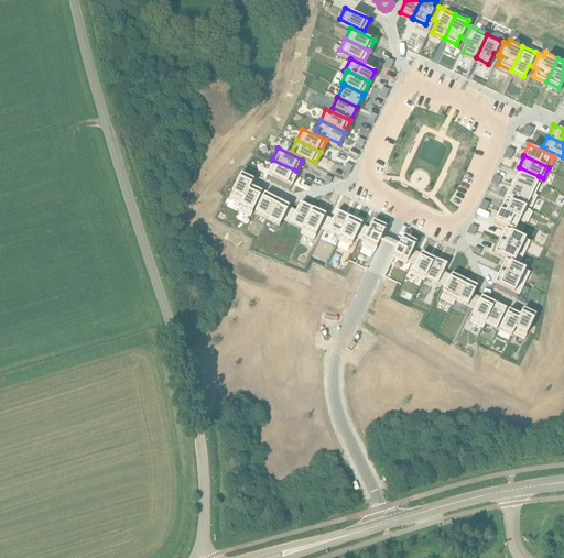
[(272,160),(267,171),(268,171),(273,174),(279,176),(285,179),(291,182),(291,183),(296,171),(272,160)]
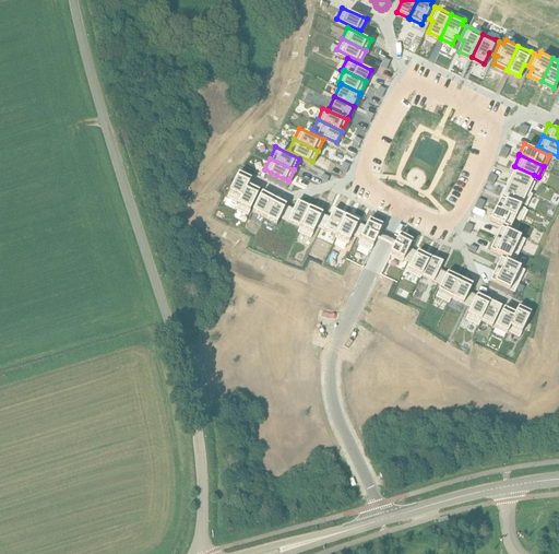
[(512,168),(508,179),(530,190),(535,179),(533,178),(534,175),(514,166),(512,168)]
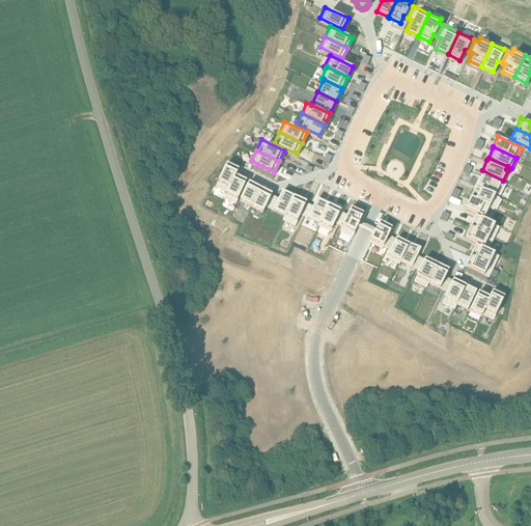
[(226,160),(216,184),(226,189),(227,189),(234,172),(235,172),(239,166),(226,160)]
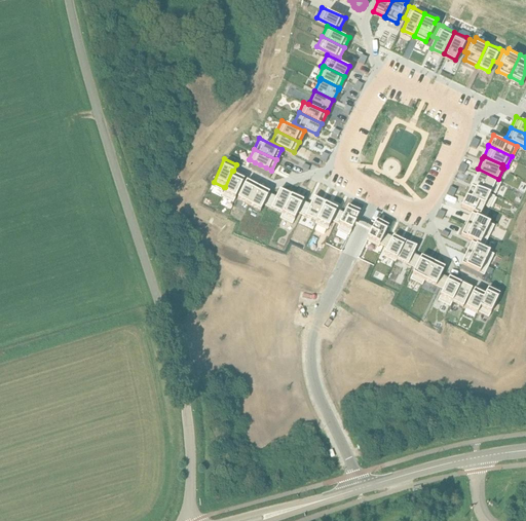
[(473,180),(472,182),(490,190),(491,188),(495,190),(500,180),(498,179),(478,169),(473,180)]
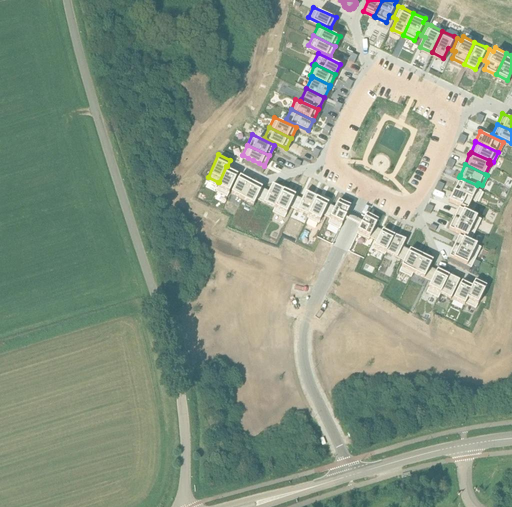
[(218,182),(215,188),(227,193),(237,171),(227,166),(226,166),(219,182),(218,182)]
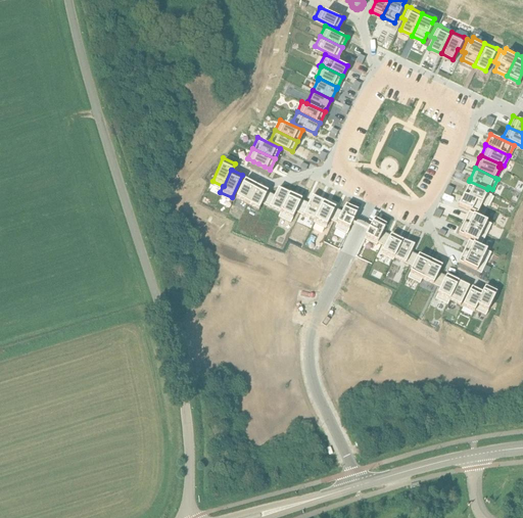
[(245,176),(236,194),(247,199),(256,181),(245,176)]
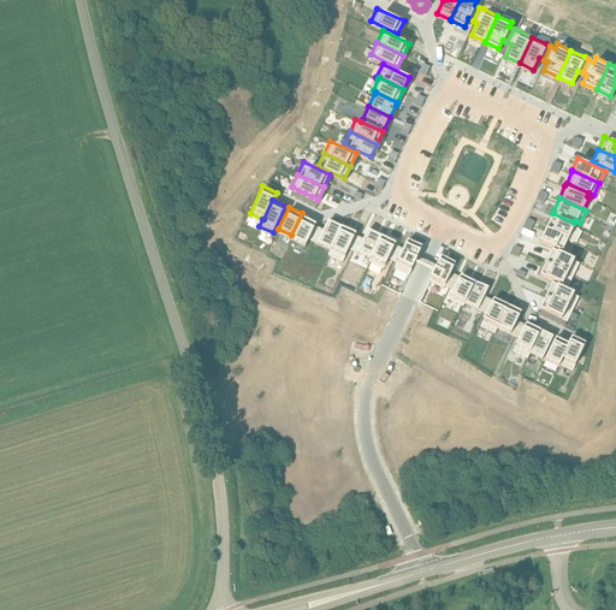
[(302,213),(291,235),(304,242),(308,234),(313,236),(320,223),(315,220),(302,213)]
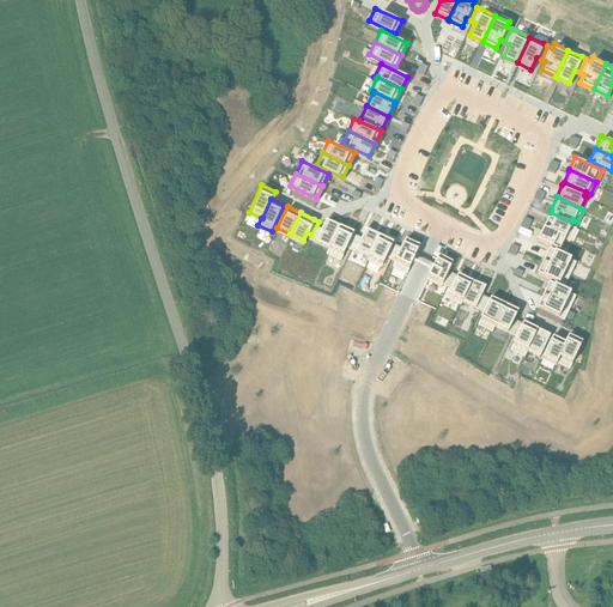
[(544,224),(565,235),(564,235),(570,238),(576,225),(571,222),(550,212),(544,224)]
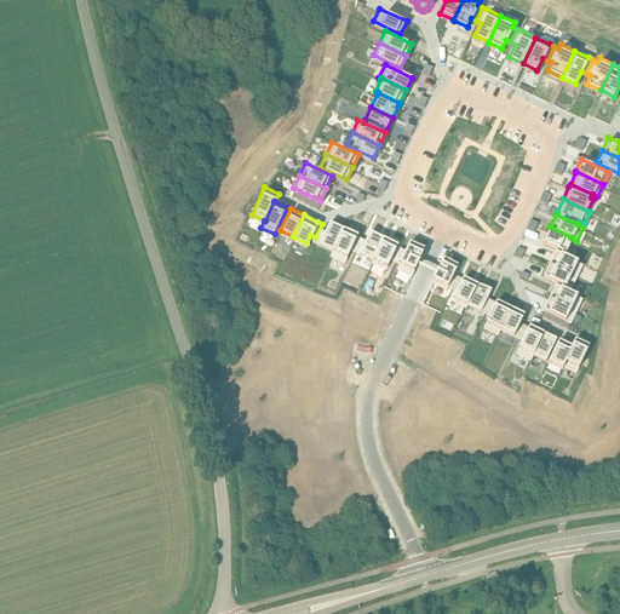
[(322,224),(315,237),(332,246),(333,246),(344,224),(329,218),(326,225),(322,224)]
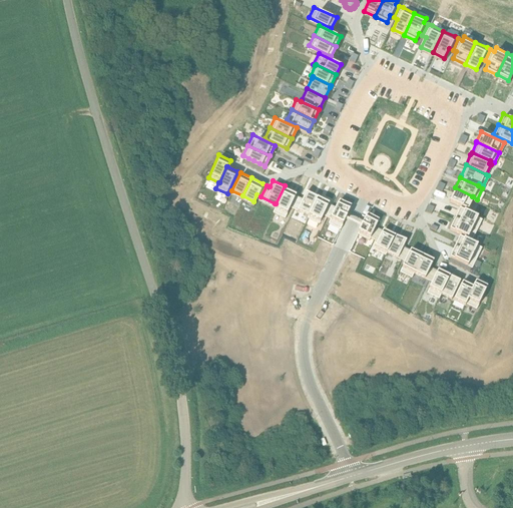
[(275,203),(273,208),(285,213),(290,203),(294,204),(300,193),(296,191),(285,185),(276,203),(275,203)]
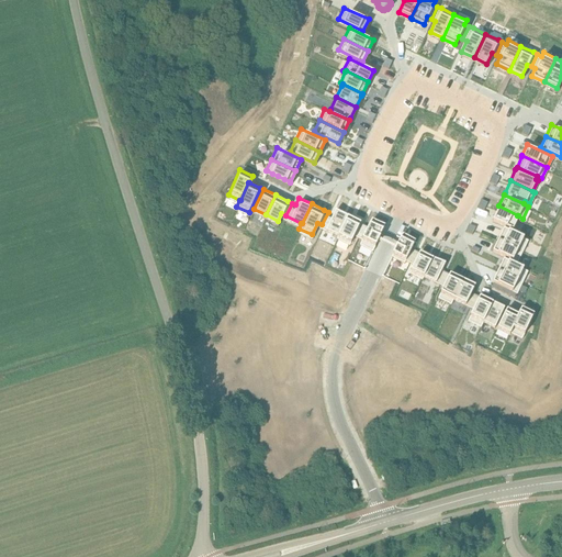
[(498,205),(492,218),(513,226),(517,215),(518,215),(498,205)]
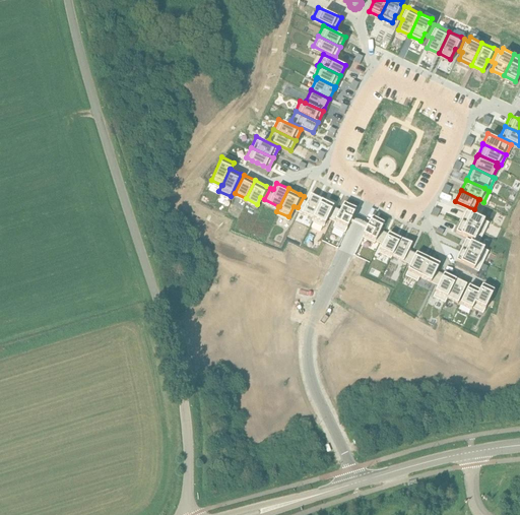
[(304,196),(298,207),(313,214),(322,196),(310,191),(307,198),(304,196)]
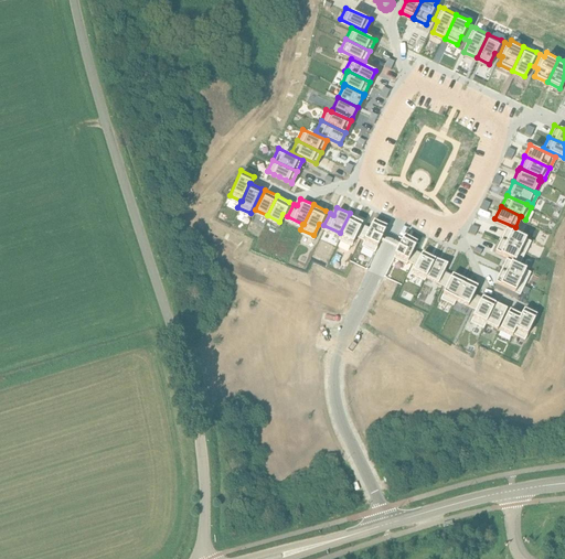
[(340,233),(339,236),(352,242),(356,233),(360,235),(366,222),(360,219),(361,218),(350,213),(340,233)]
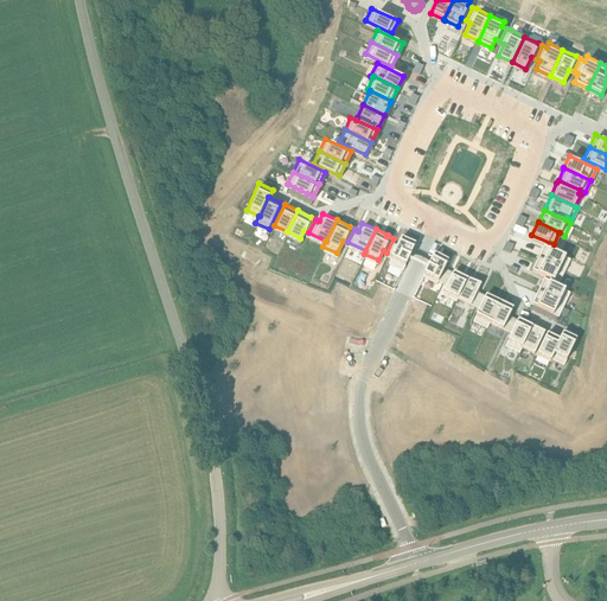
[(394,238),(387,253),(391,254),(389,260),(394,262),(403,267),(408,256),(408,255),(415,240),(401,232),(397,241),(394,238)]
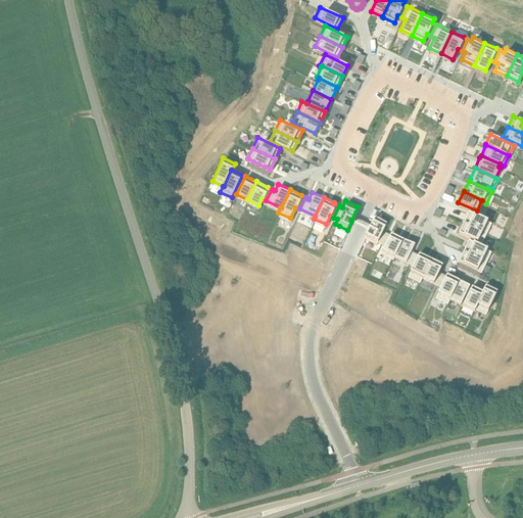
[(468,209),(463,220),(486,231),(491,221),(468,209)]
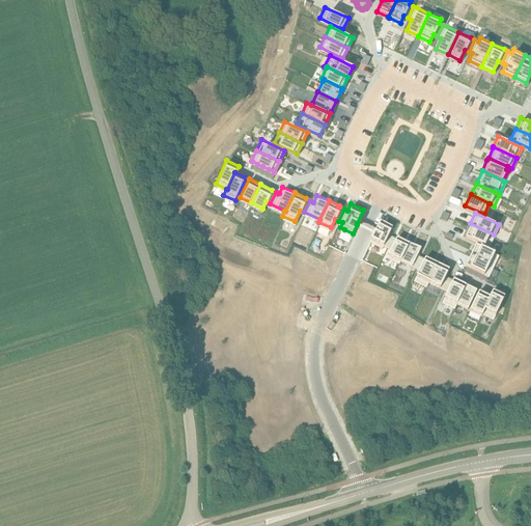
[(380,218),(369,239),(382,245),(384,242),(387,244),(393,232),(389,230),(392,223),(380,218)]
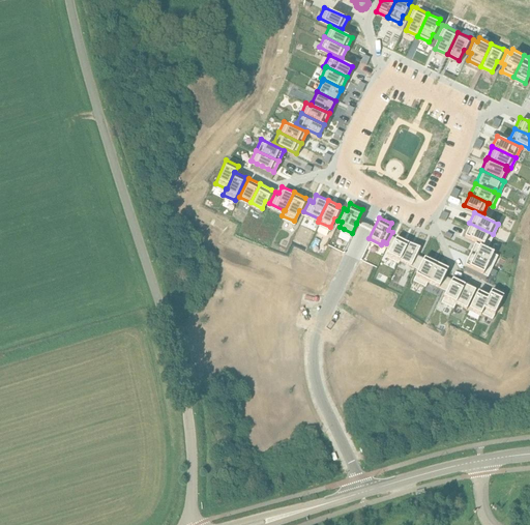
[(469,223),(465,234),(488,245),(493,234),(469,223)]
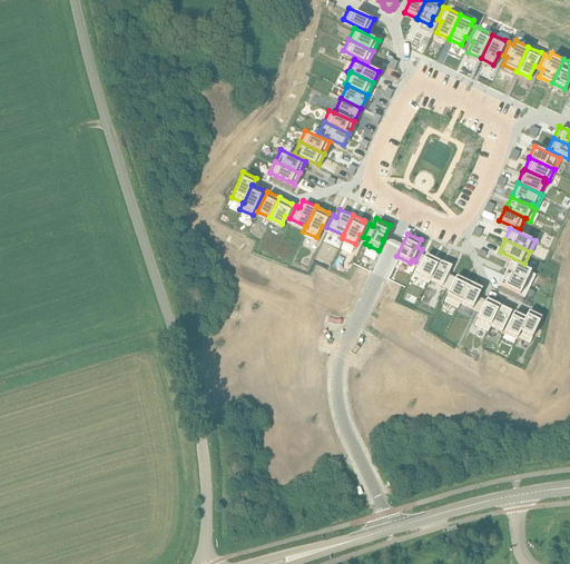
[(420,264),(415,273),(429,279),(430,277),(429,277),(439,256),(425,250),(422,249),(415,261),(420,264)]
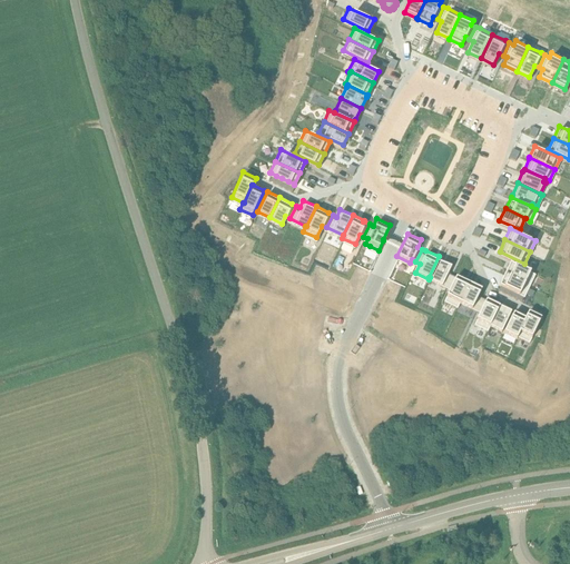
[(439,256),(429,277),(430,277),(445,285),(452,271),(448,269),(451,263),(439,256)]
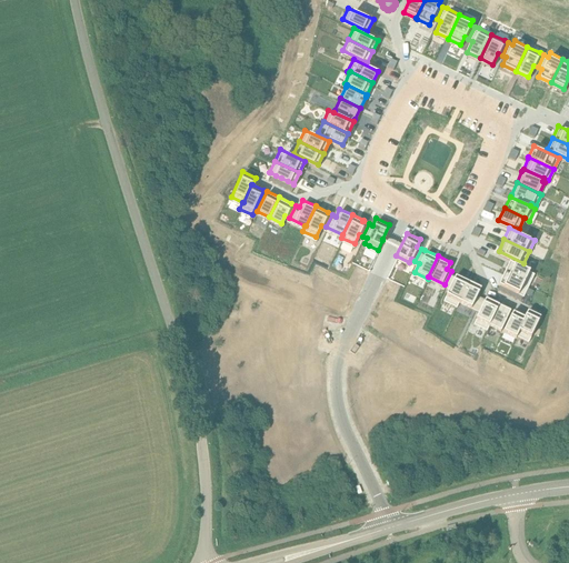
[(509,259),(503,270),(529,282),(535,271),(509,259)]
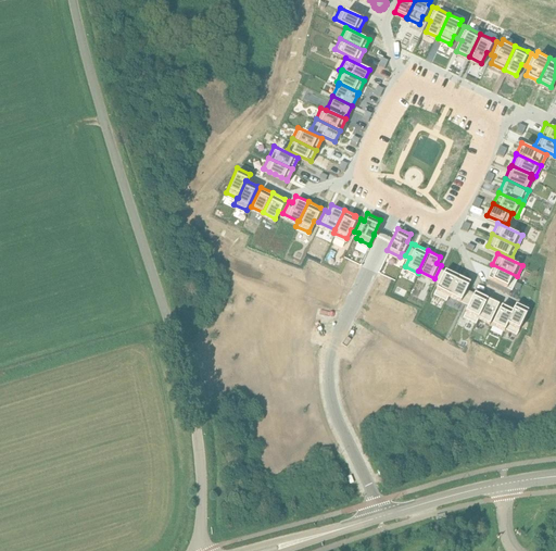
[(492,264),(487,276),(488,276),(493,278),(500,282),(505,284),(510,287),(512,287),(517,276),(492,264)]
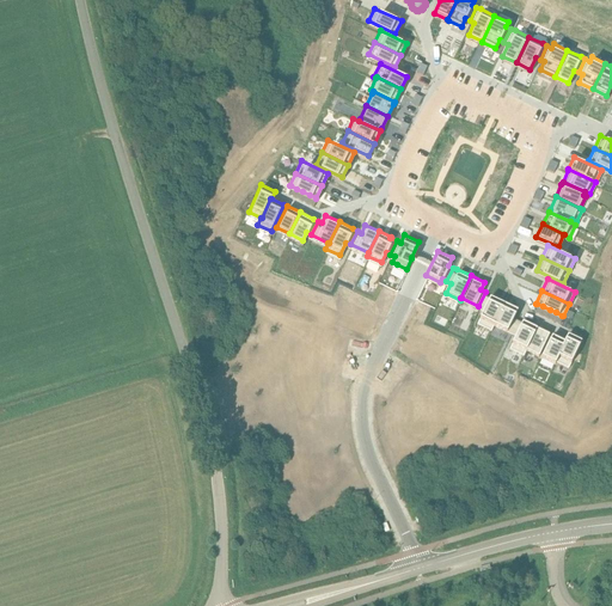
[(483,307),(477,320),(491,328),(494,322),(493,322),(503,300),(490,294),(489,294),(485,292),(478,306),(483,307)]
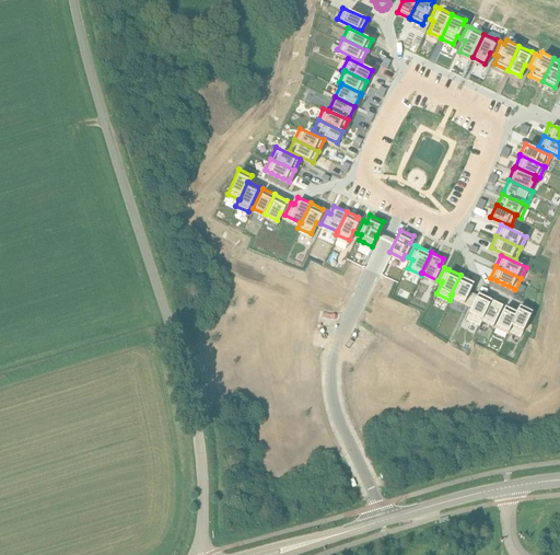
[(461,275),(451,295),(452,295),(464,301),(467,302),(474,290),(469,288),(474,281),(461,275)]
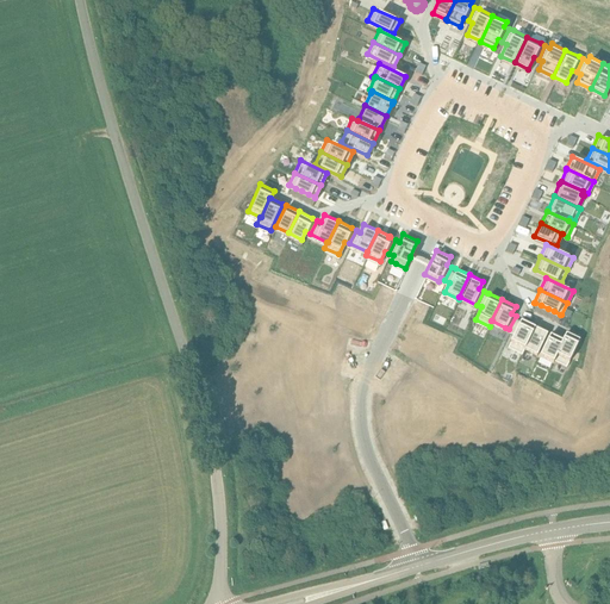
[(514,331),(508,344),(522,350),(524,346),(523,346),(534,324),(521,317),(521,318),(516,316),(509,329),(514,331)]
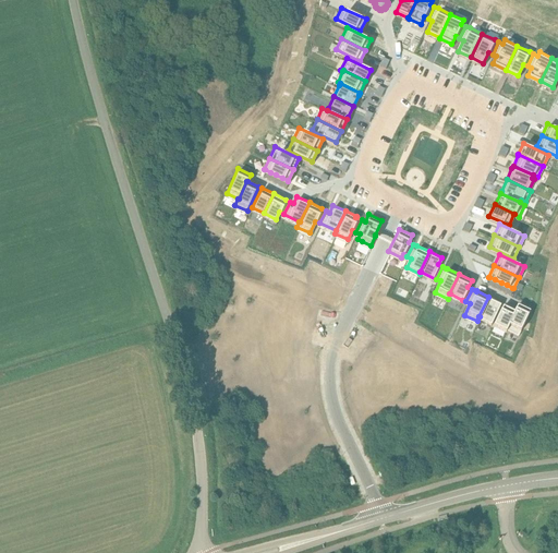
[(488,297),(478,316),(480,316),(492,322),(500,302),(488,297)]
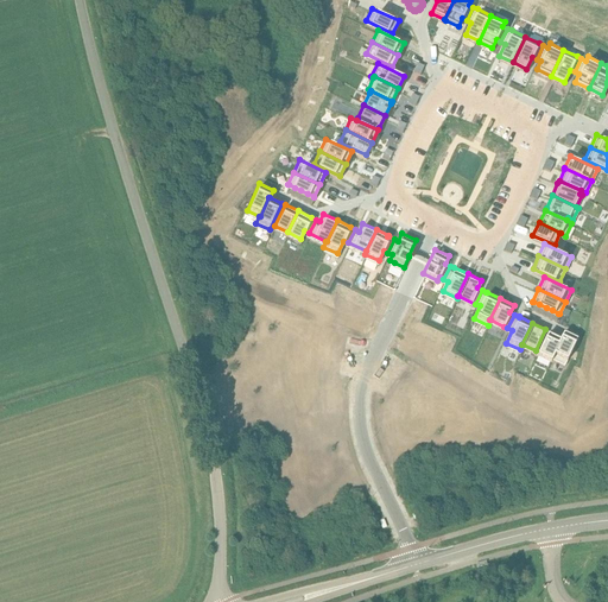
[(562,336),(552,356),(564,362),(577,336),(564,329),(561,336),(562,336)]
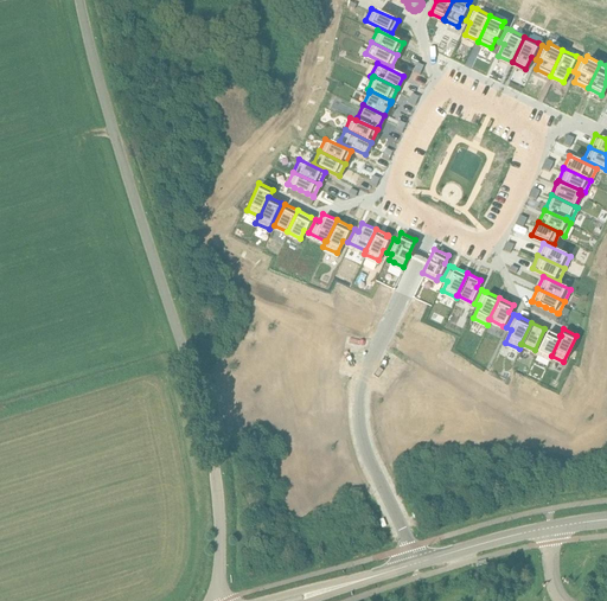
[(548,330),(537,351),(550,358),(551,356),(561,336),(560,336),(548,330)]
